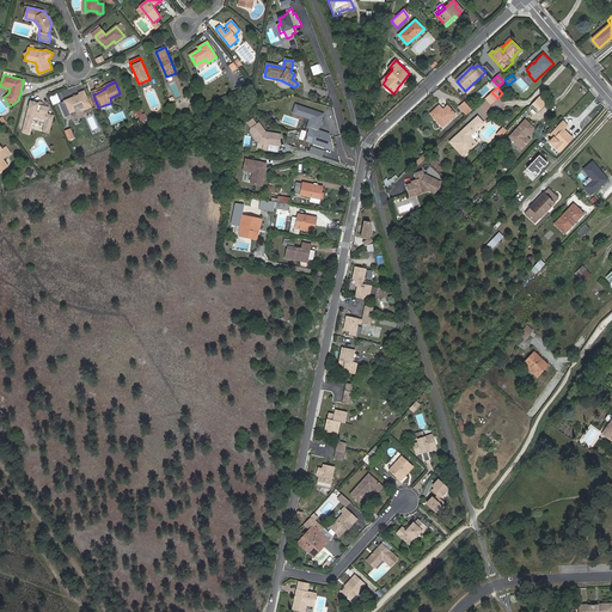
[(65,102),(71,114),(79,109),(80,112),(91,108),(84,91),(80,93),(80,95),(65,102)]
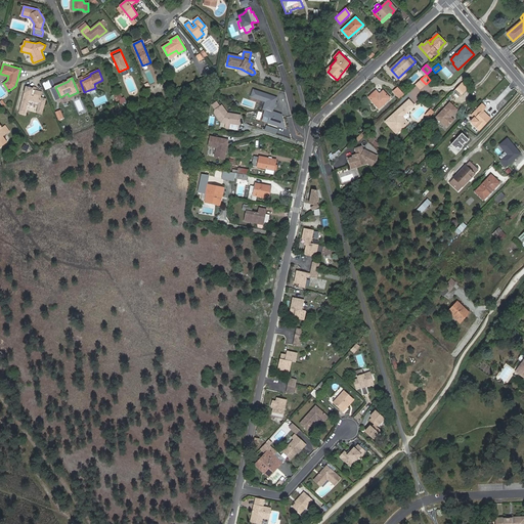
[(421,79),(415,85),(420,90),(426,84),(421,79)]
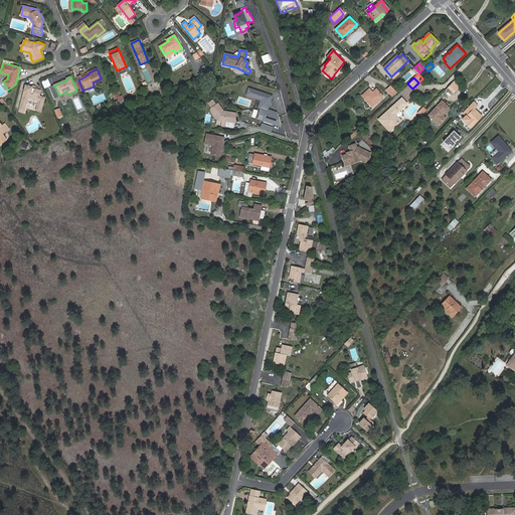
[(455,94),(461,84),(454,80),(448,89),(455,94)]
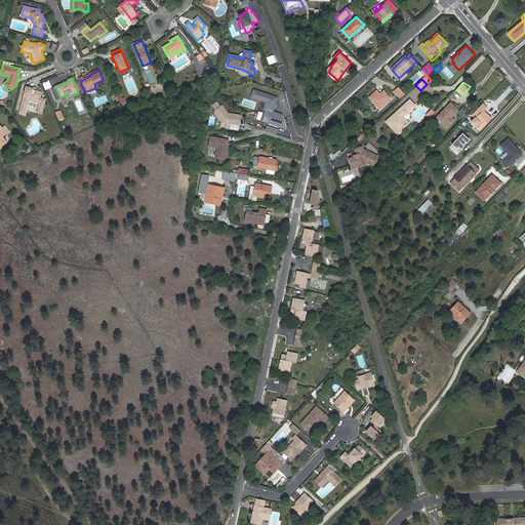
[(29,101),(39,104),(36,113),(43,115),(46,99),(41,97),(42,92),(34,89),(34,88),(27,86),(19,113),(26,115),(29,101)]
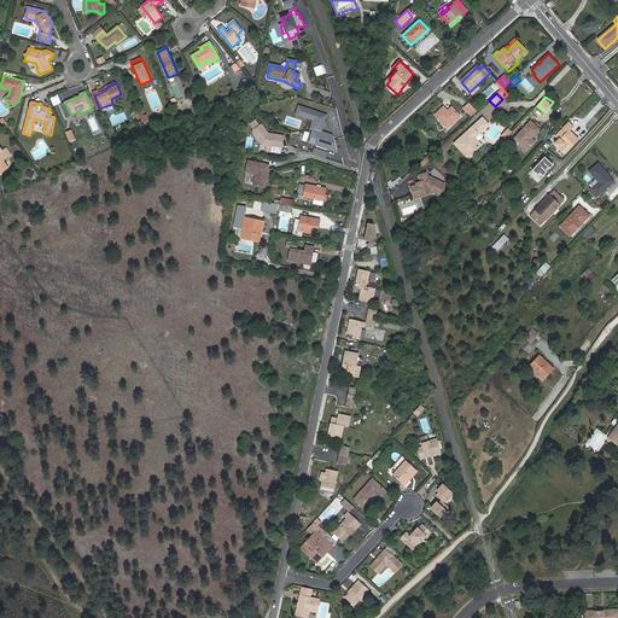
[(464,109),(471,116),(477,111),(470,103),(464,109)]
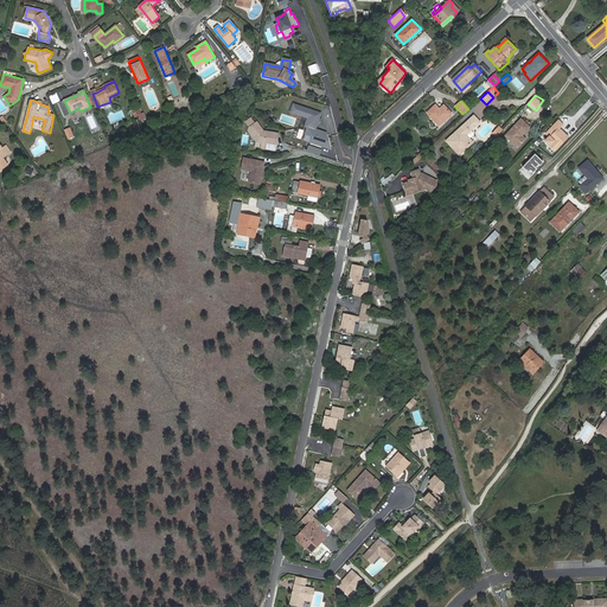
[(294,103),(292,110),(308,116),(305,125),(308,126),(315,128),(320,113),(294,103)]
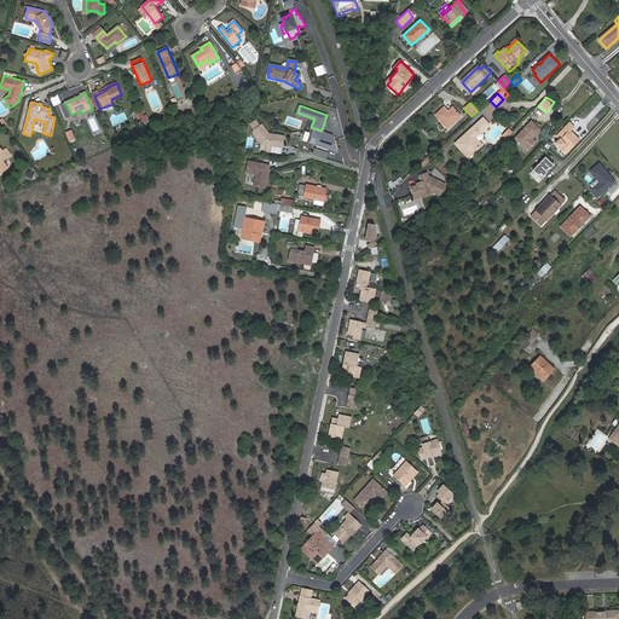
[(434,115),(447,128),(461,116),(452,106),(447,111),(444,106),(434,115)]
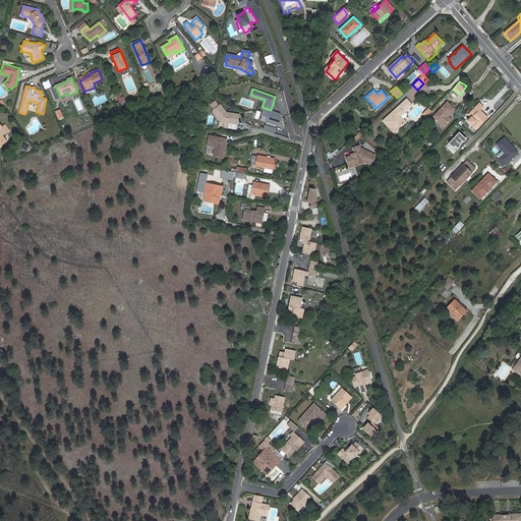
[(407,100),(383,121),(394,133),(405,122),(402,119),(400,116),(404,112),(411,105),(407,100)]
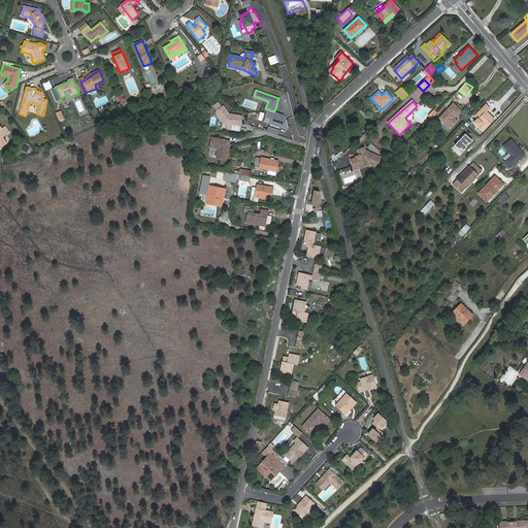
[(219,104),(213,107),(217,112),(222,109),(219,104)]
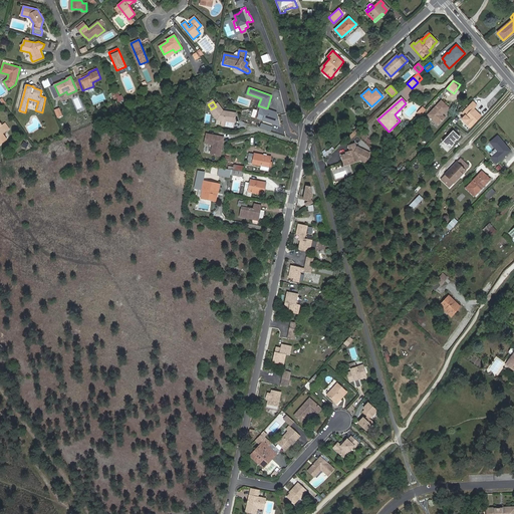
[(428,115),(438,125),(445,118),(442,114),(448,107),(441,101),(428,115)]
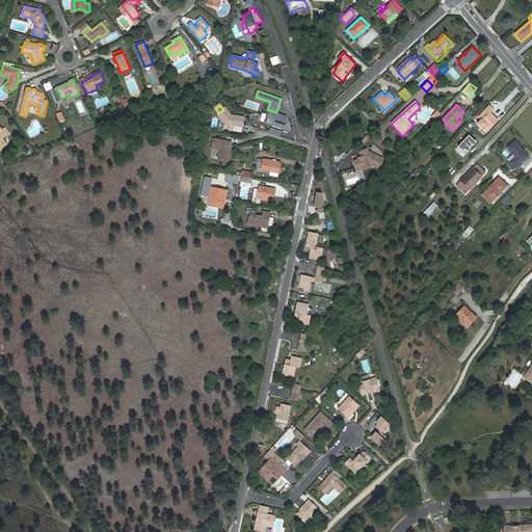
[(478,117),(481,120),(477,124),(486,132),(498,121),(489,112),(493,109),(489,105),(478,117)]
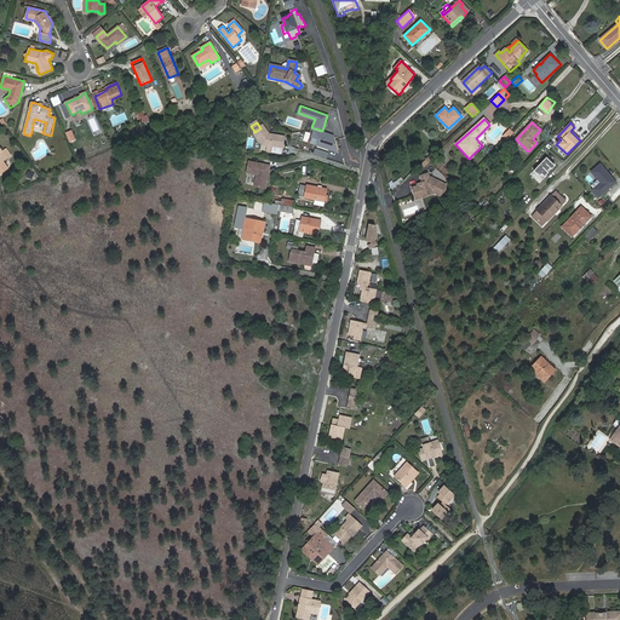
[(260,128),(254,132),(253,135),(262,148),(267,149),(265,154),(281,156),(281,150),(277,150),(280,139),(268,137),(263,127),(260,128)]
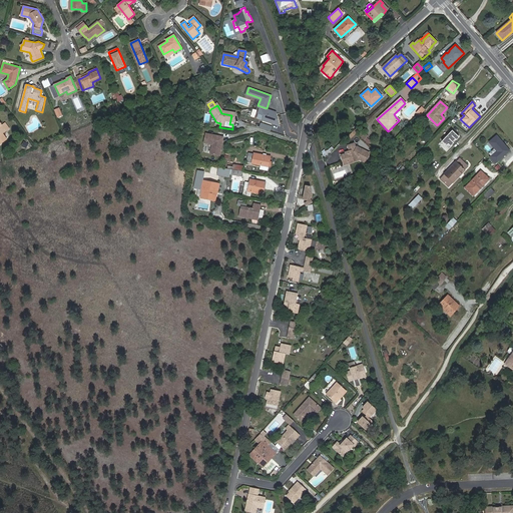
[(267,108),(261,106),(258,112),(264,114),(263,119),(273,123),(280,125),(277,114),(276,113),(277,112),(267,108)]
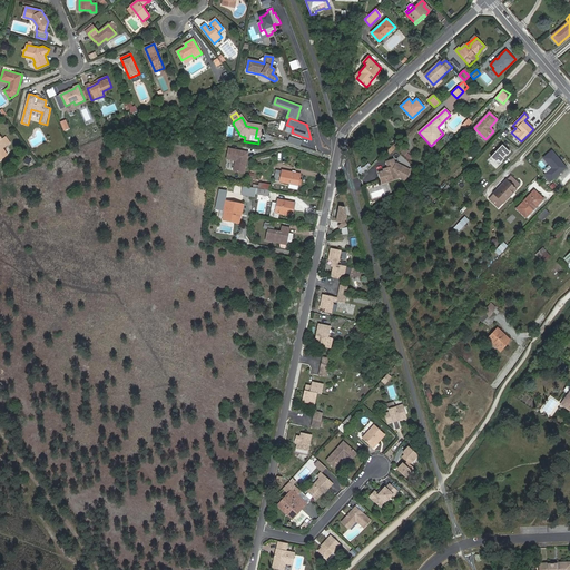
[(0,155),(5,153),(1,148),(5,146),(7,148),(10,146),(5,137),(1,139),(0,138),(0,155)]
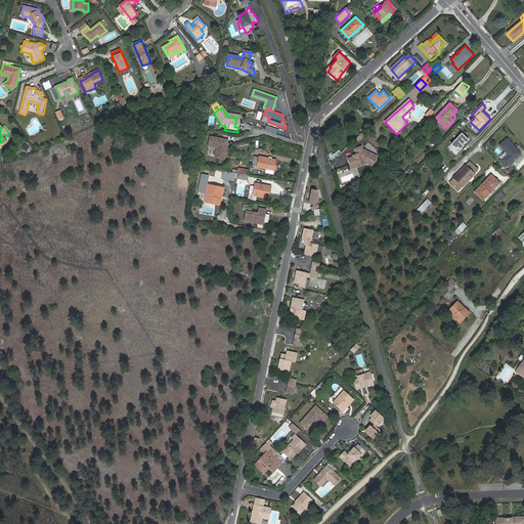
[(368,133),(365,136),(372,143),(375,139),(368,133)]
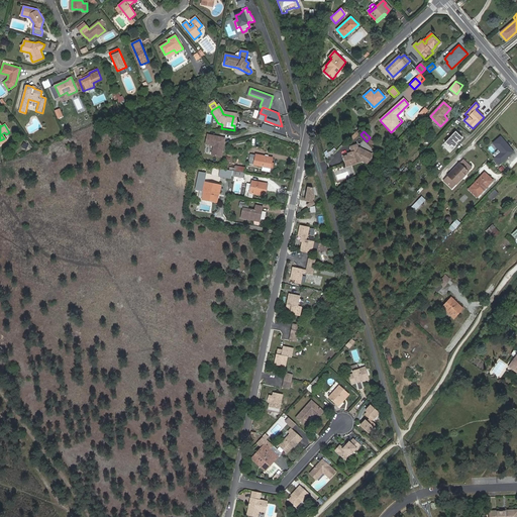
[(455,131),(445,142),(452,149),(462,138),(455,131)]
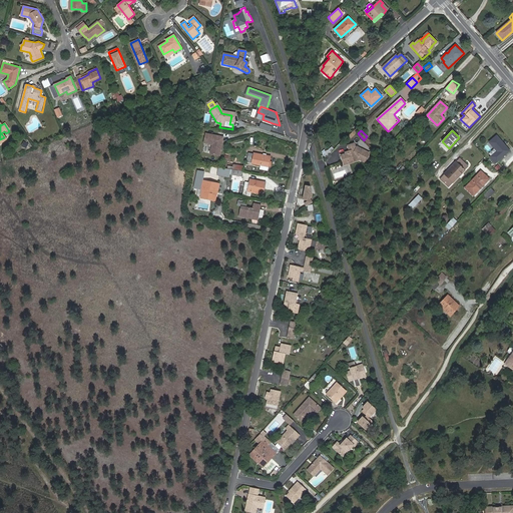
[(511,150),(496,133),(488,141),(496,150),(488,157),(494,164),(511,150)]
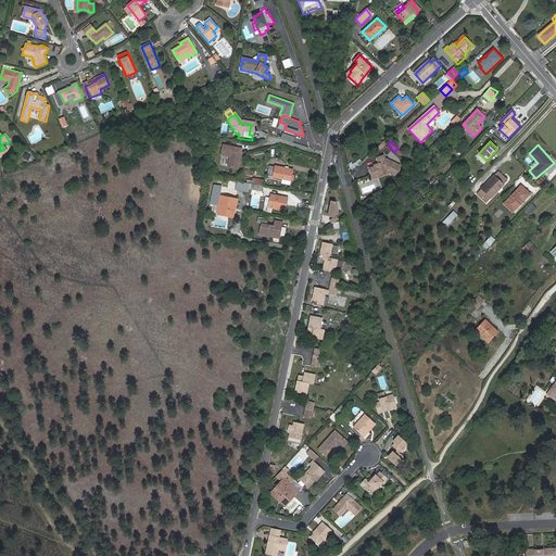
[(241,150),(223,147),(220,156),(229,158),(227,168),(238,169),(241,150)]
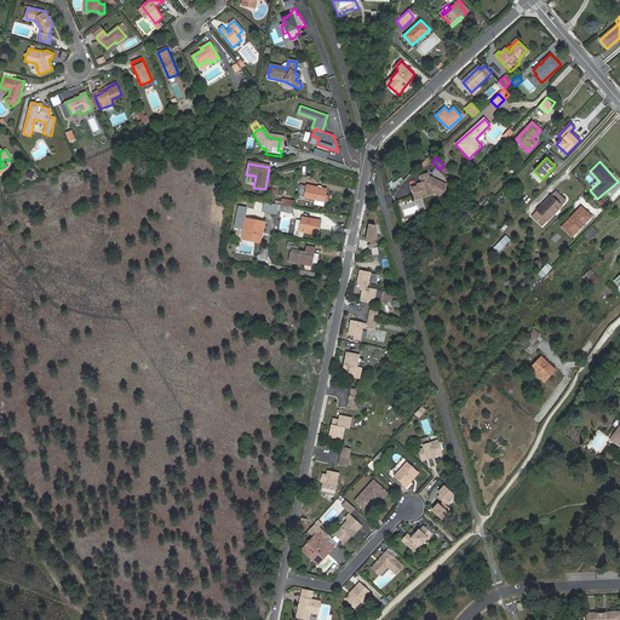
[(394,190),(405,181),(401,177),(395,183),(392,181),(388,184),(394,190)]
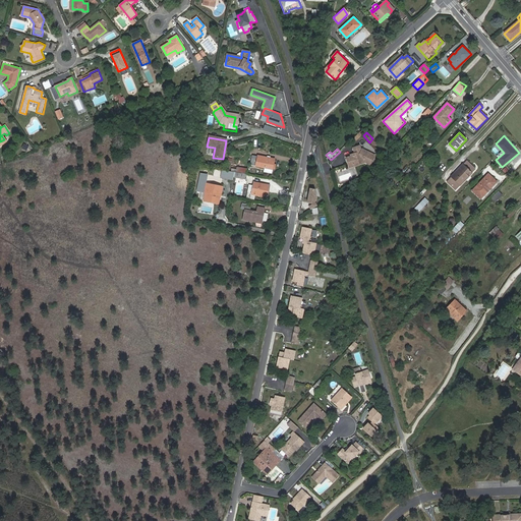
[(370,165),(374,156),(363,150),(362,154),(356,156),(355,159),(352,159),(347,161),(349,166),(353,164),(353,165),(358,164),(363,163),(365,163),(370,165)]
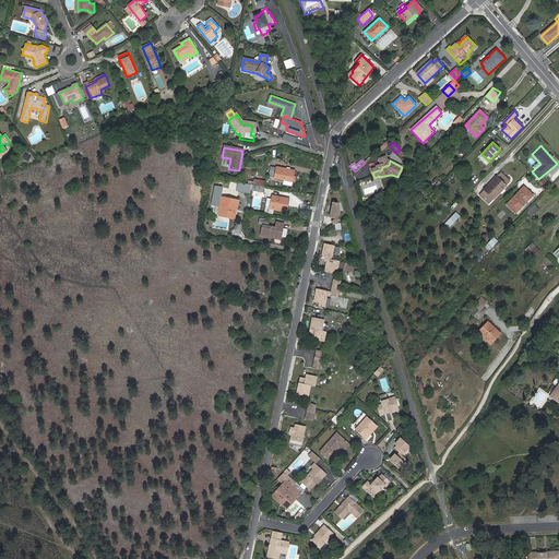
[(271,167),(269,177),(275,178),(274,178),(284,180),(293,182),(295,170),(276,167),(276,168),(271,167)]
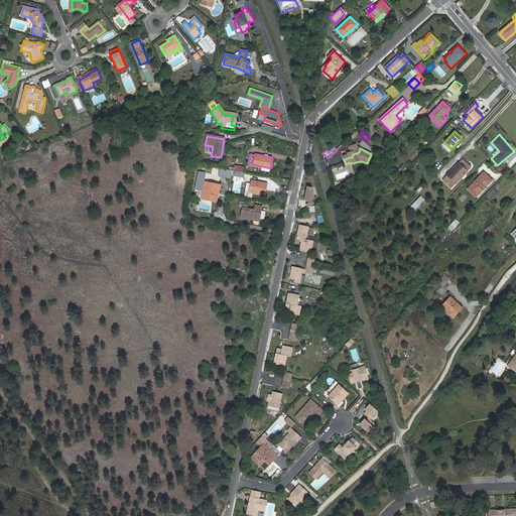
[(463,159),(442,180),(450,188),(471,167),(463,159)]
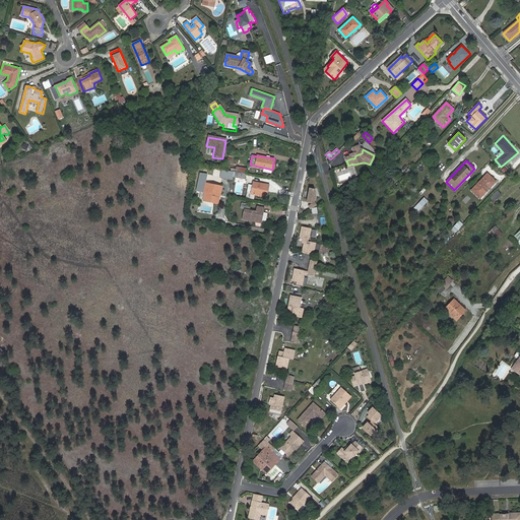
[(232,171),(221,169),(219,178),(231,179),(232,171)]
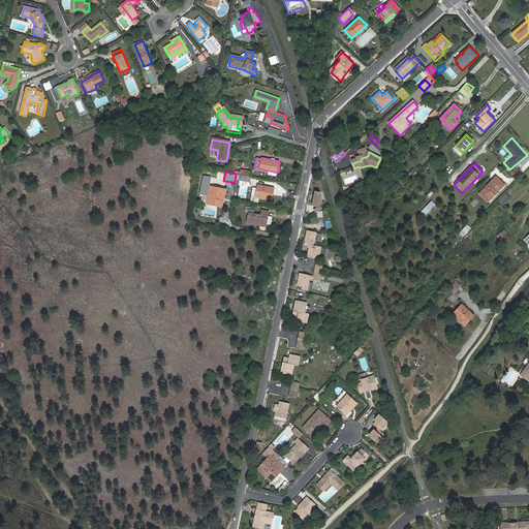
[(221,198),(224,198),(225,189),(214,187),(214,184),(211,183),(212,177),(204,176),(200,193),(209,195),(207,205),(220,207),(221,198)]
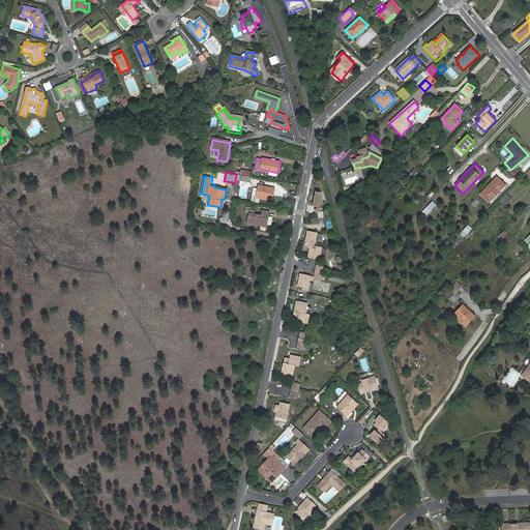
[(497,177),(480,194),(489,202),(505,185),(497,177)]
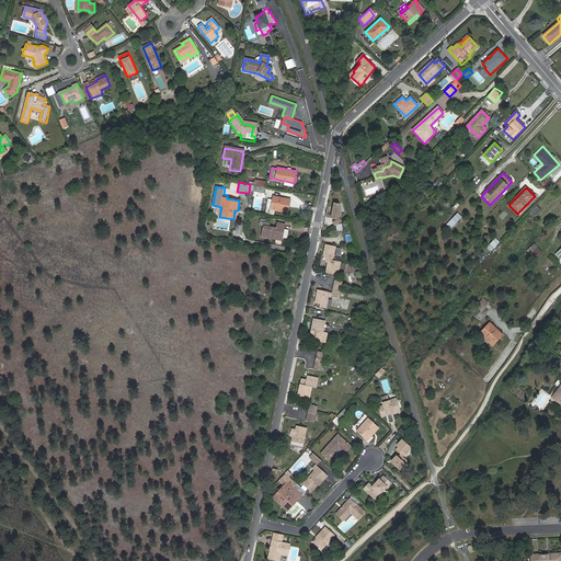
[(268,199),(266,213),(274,214),(275,210),(288,213),(290,199),(274,196),(273,201),(268,199)]
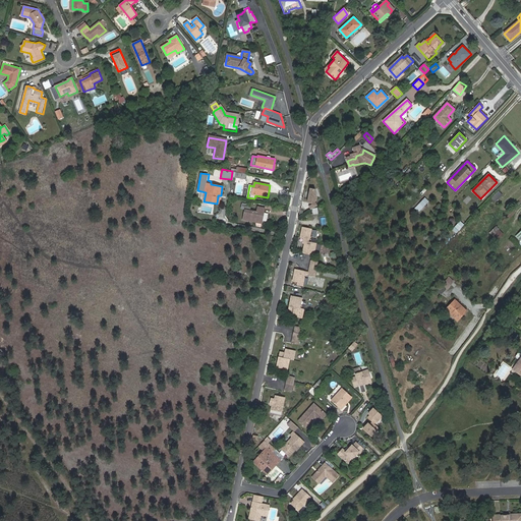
[(315,191),(311,190),(308,205),(313,206),(313,205),(314,206),(310,209),(312,212),(319,208),(315,204),(317,203),(317,199),(315,191)]
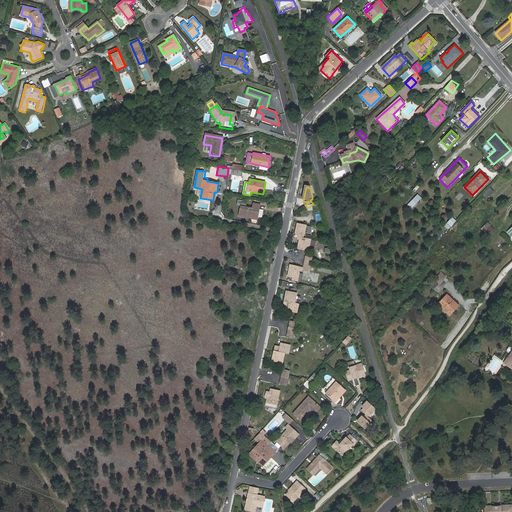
[(493,192),(490,188),(483,194),(487,198),(493,192)]
